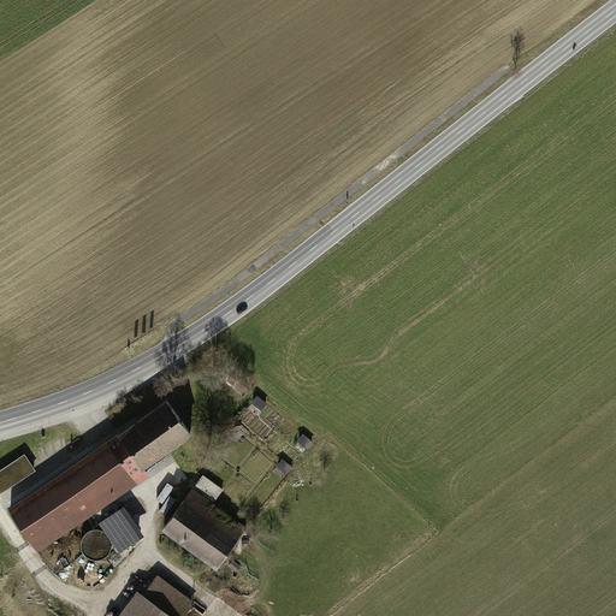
[(193,436),(165,396),(5,505),(36,552),(150,475),(144,468),(193,436)]
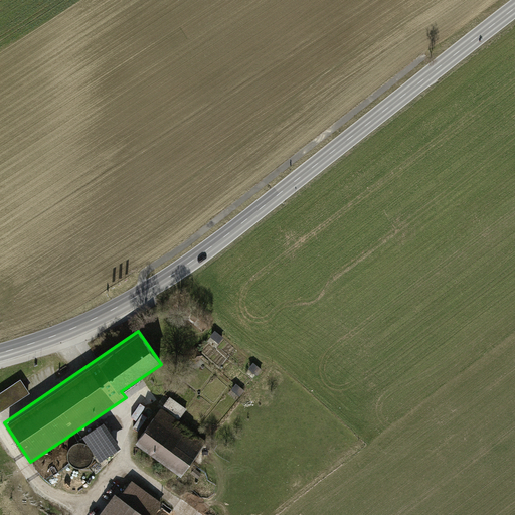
[(29,392),(20,379),(0,393),(0,411),(0,412),(29,392)]
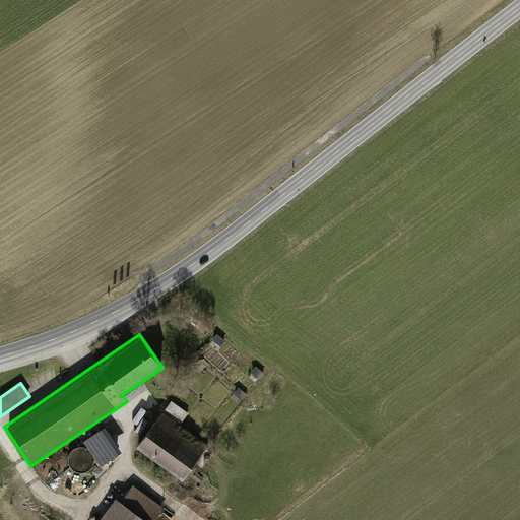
[(208,445),(164,411),(137,448),(182,480),(208,445)]
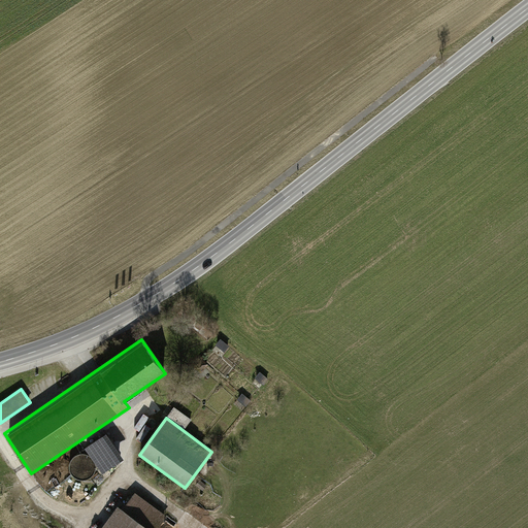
[(106,438),(88,451),(103,475),(123,462),(106,438)]
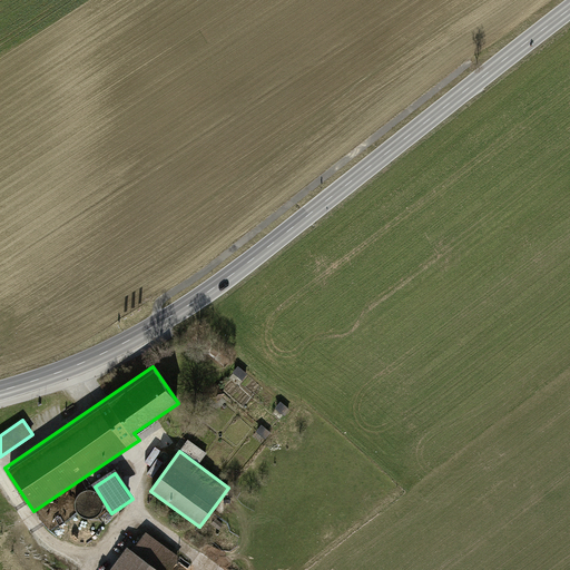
[(145,533),(133,550),(160,569),(170,569),(180,559),(145,533)]
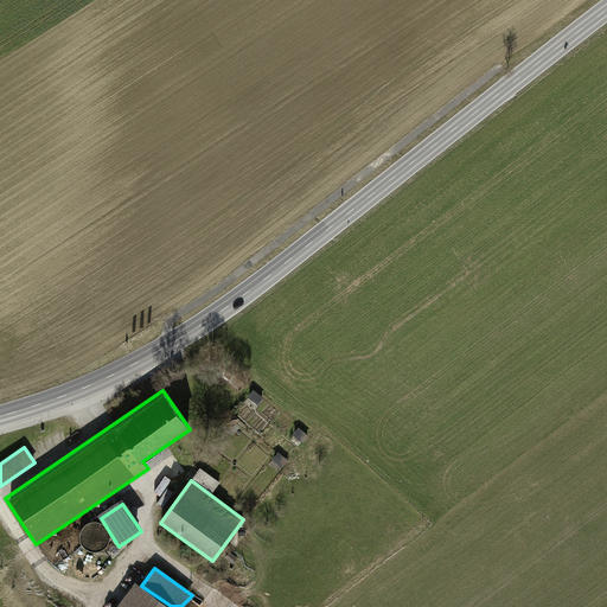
[(171,606),(141,586),(135,581),(116,606),(171,606)]
